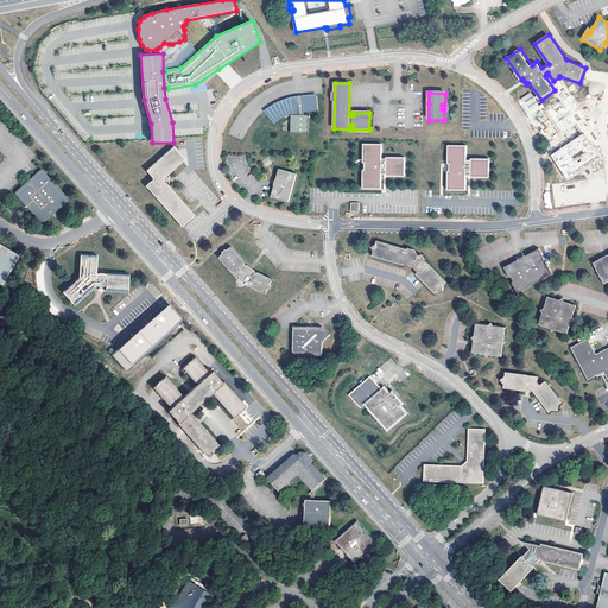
[(531,112),(539,106),(530,93),(521,99),(531,112)]
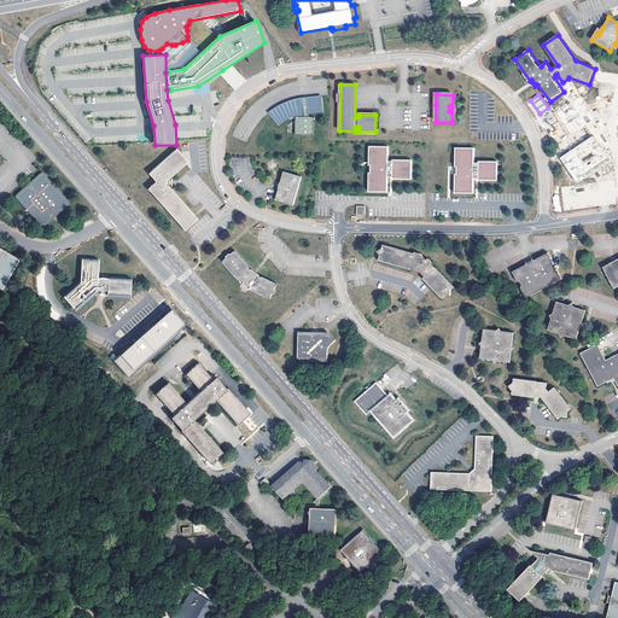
[(278,105),(270,110),(280,122),(281,121),(284,120),(286,118),(289,118),(291,117),(295,117),(295,135),(313,134),(313,116),(308,116),(308,114),(322,112),(321,97),(308,98),(307,97),(304,97),(302,97),(302,98),(298,99),(293,99),(287,101),(281,104),(278,105)]
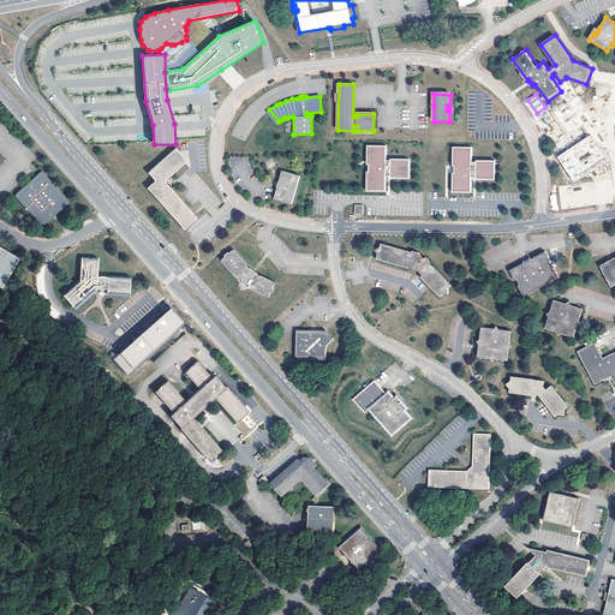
[(590,133),(556,155),(562,163),(560,167),(563,171),(567,171),(573,180),(584,173),(586,177),(586,172),(590,169),(592,168),(597,171),(595,166),(607,159),(599,149),(601,147),(598,143),(596,143),(590,133)]
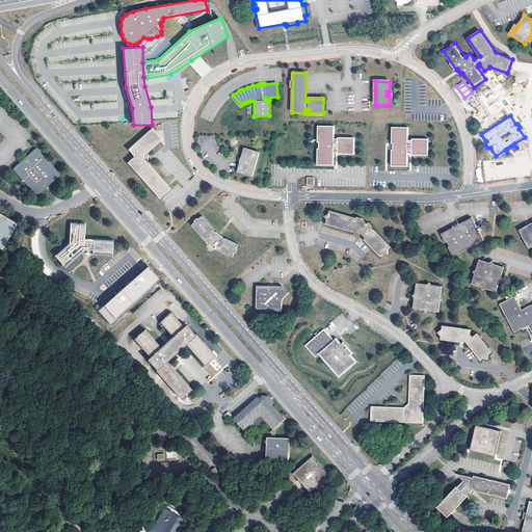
[(160,197),(173,187),(148,159),(147,156),(147,154),(164,138),(155,127),(123,154),(160,197)]
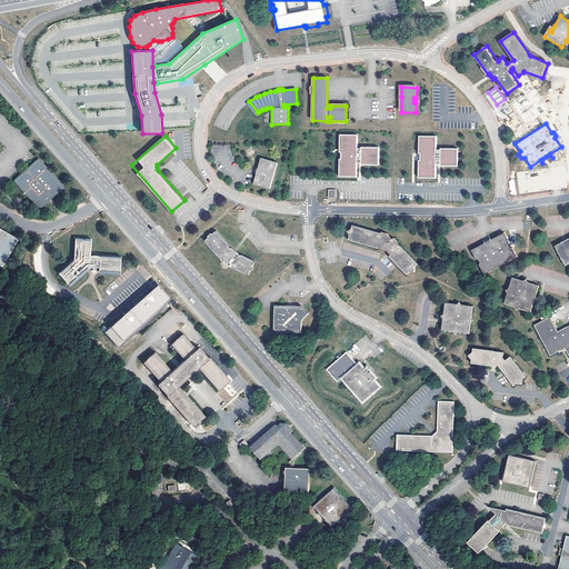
[(358,136),(340,136),(340,152),(341,152),(341,160),(340,160),(339,177),(357,178),(357,163),(359,163),(361,163),(361,166),(379,166),(379,149),(361,148),(361,149),(357,149),(358,136)]
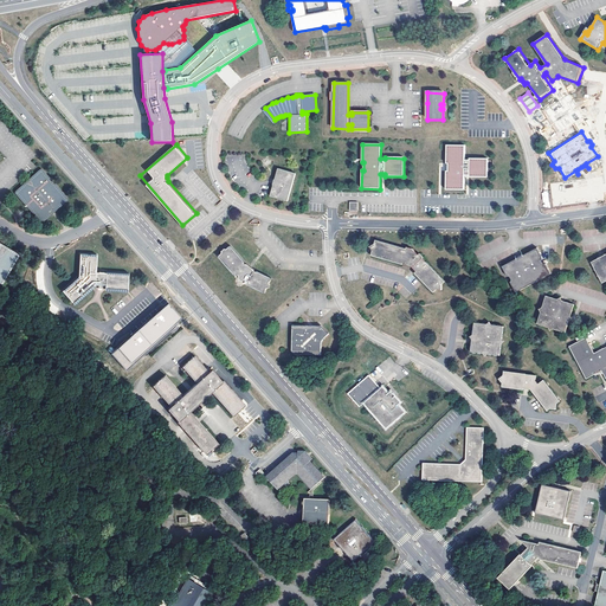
[(465,147),(446,147),(446,165),(447,165),(447,172),(446,172),(445,191),(464,191),(464,176),(468,176),(469,176),(469,179),(488,179),(488,161),(470,160),(469,161),(465,161),(465,147)]
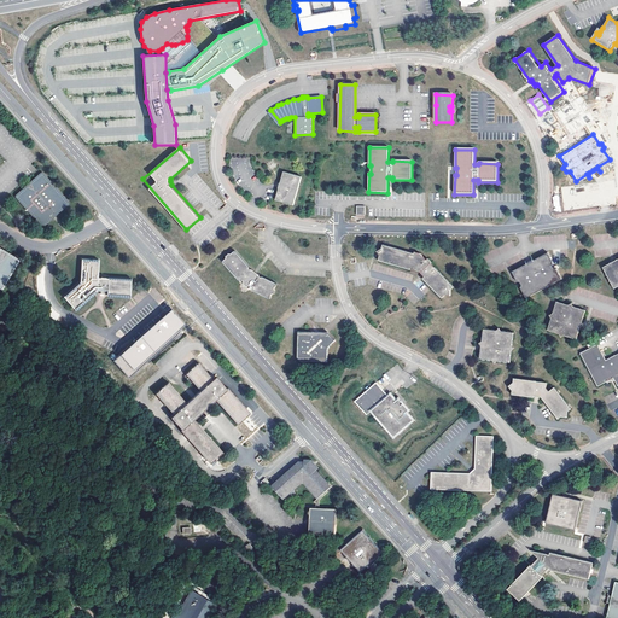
[(277,200),(295,205),(302,178),(284,173),(280,186),(277,200)]
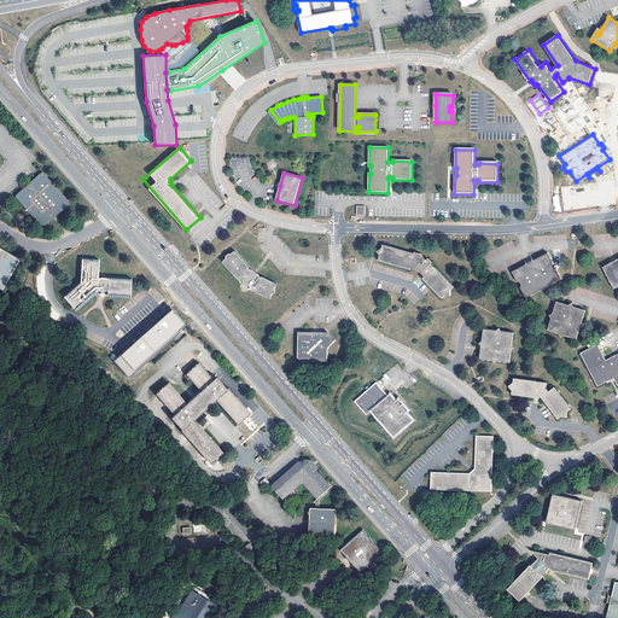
[(31,184),(17,197),(42,225),(53,215),(68,203),(41,174),(31,184)]
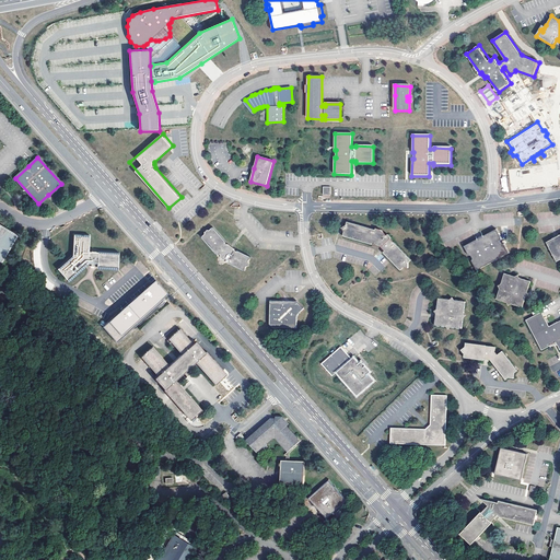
[(19,234),(0,223),(0,260),(2,261),(19,234)]
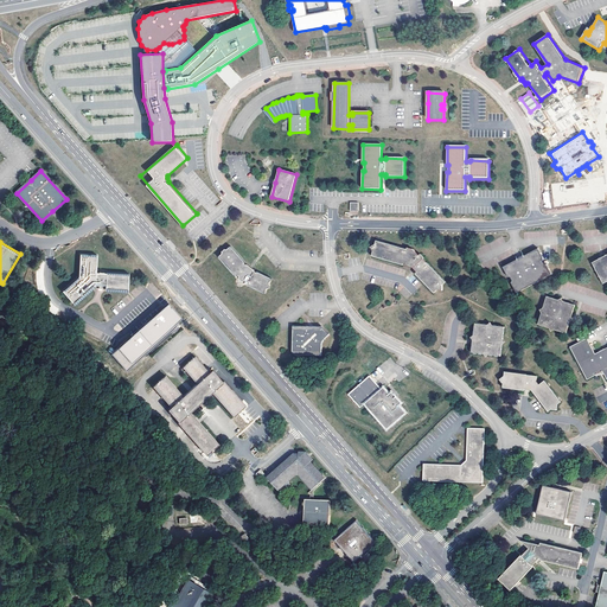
[(375,243),(375,248),(370,249),(372,254),(371,259),(396,264),(397,262),(400,262),(415,270),(417,272),(415,276),(434,294),(436,291),(441,292),(442,286),(446,282),(426,263),(423,260),(426,259),(421,255),(413,250),(407,249),(407,250),(402,249),(375,243)]
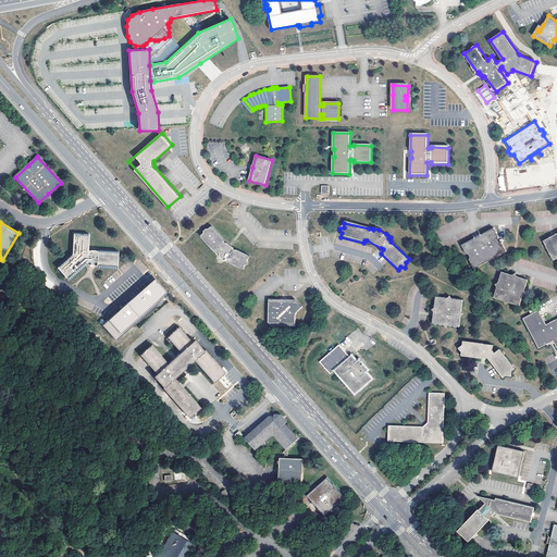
[(205,231),(202,233),(202,235),(198,238),(215,257),(218,256),(219,256),(219,257),(219,258),(219,259),(220,259),(220,260),(221,260),(222,260),(223,260),(224,260),(223,263),(242,272),(244,267),(246,267),(247,264),(246,262),(248,258),(235,251),(234,252),(232,251),(232,250),(229,247),(225,245),(225,246),(222,244),(223,243),(210,227),(207,231),(205,231)]
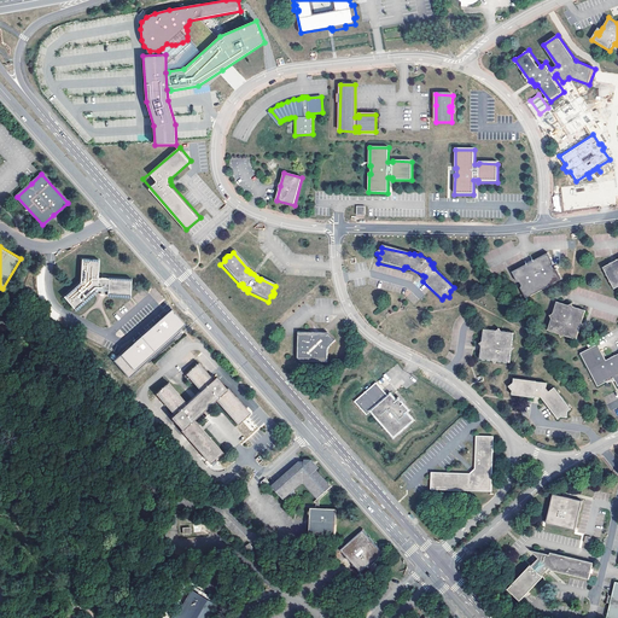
[(523,286),(520,290),(525,299),(563,280),(558,270),(554,270),(552,266),(553,263),(548,254),(534,262),(535,264),(528,267),(526,264),(512,273),(517,283),(520,283),(523,286)]
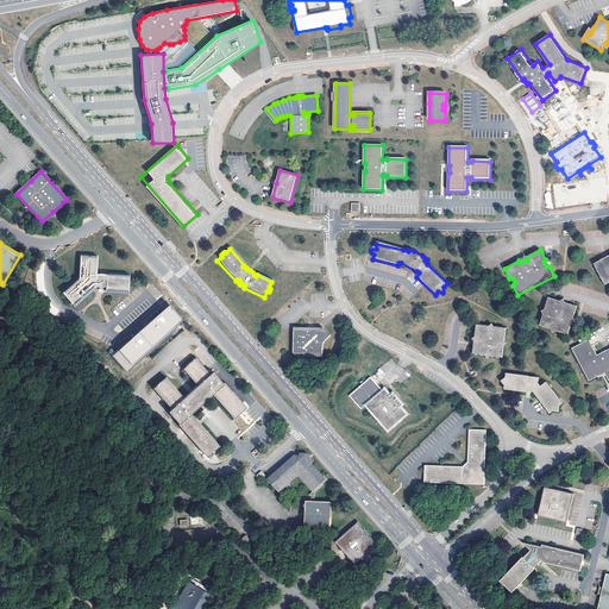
[(99,257),(82,256),(80,277),(67,290),(76,301),(95,284),(98,287),(101,287),(106,287),(108,289),(127,290),(129,275),(110,272),(110,269),(98,268),(99,257)]
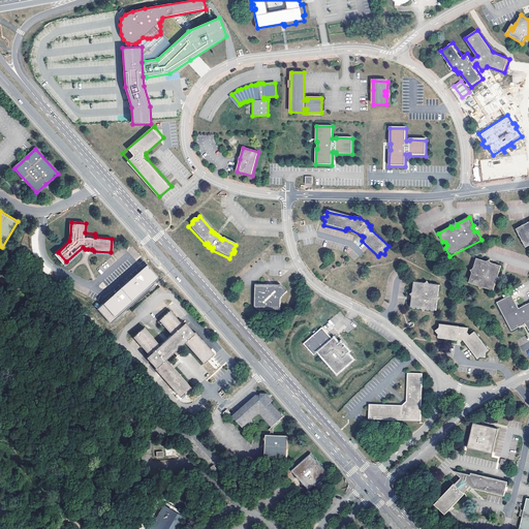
[(528,222),(517,229),(526,248),(528,246),(528,222)]
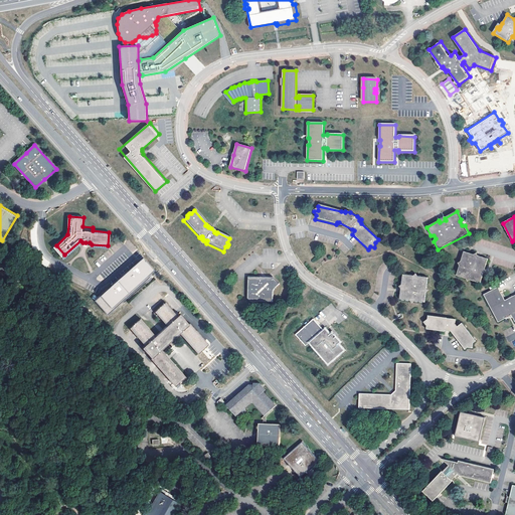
[(148,267),(134,249),(86,289),(100,306),(148,267)]
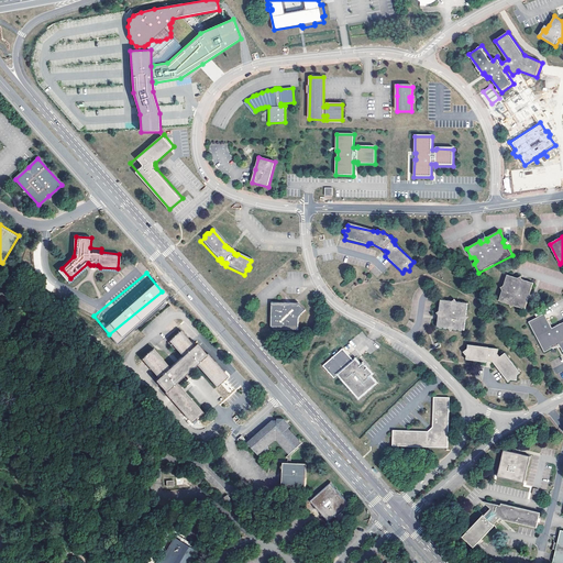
[(506,276),(503,287),(499,288),(501,291),(498,301),(508,305),(510,309),(515,307),(525,310),(528,299),(531,298),(529,295),(532,285),(522,282),(521,280),(520,278),(518,279),(506,276)]
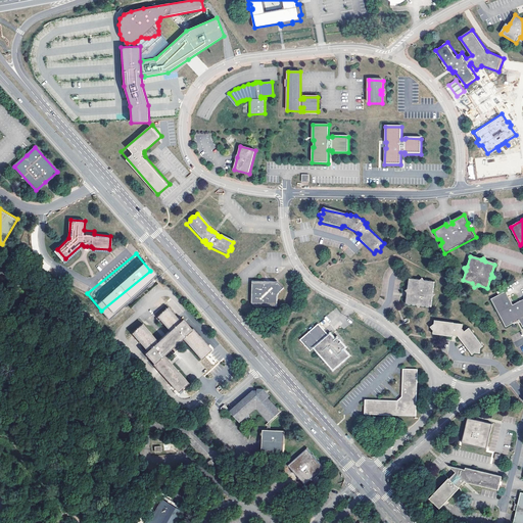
[(434,294),(432,292),(433,282),(424,281),(421,278),(419,280),(408,279),(407,289),(403,291),(405,293),(406,294),(405,304),(416,305),(417,307),(420,306),(430,307),(432,296),(434,294)]
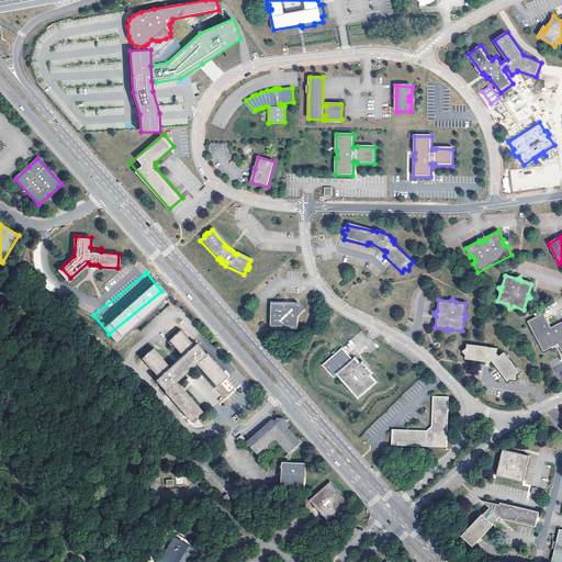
[(291,305),(290,304),(269,303),(270,327),(272,330),(296,332),(298,318),(299,317),(300,315),(303,311),(298,304),(295,304),(294,306),(292,306),(291,305)]
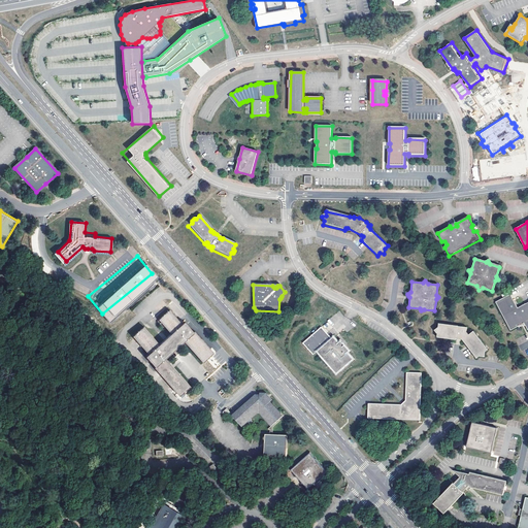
[(527,303),(518,309),(510,295),(496,303),(510,331),(525,324),(527,330),(527,303)]
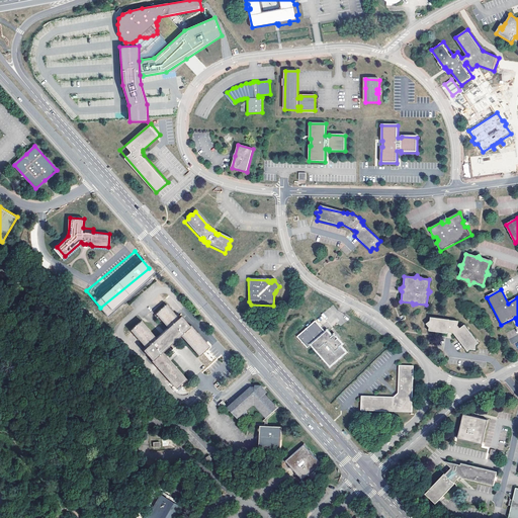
[(197,353),(207,344),(188,324),(187,325),(179,316),(176,319),(164,305),(155,313),(167,326),(154,338),(139,322),(130,330),(138,339),(145,346),(143,348),(150,357),(149,358),(175,387),(184,379),(158,350),(170,340),(178,332),(197,353)]
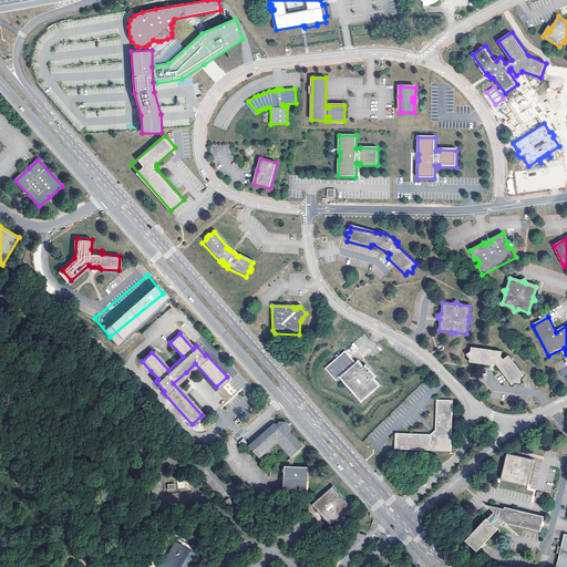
[(501,352),(471,348),(470,352),(466,354),(470,359),(468,362),(488,366),(488,364),(492,364),(495,366),(501,371),(506,380),(511,385),(514,382),(519,383),(519,379),(523,375),(507,356),(503,360),(500,358),(501,352)]
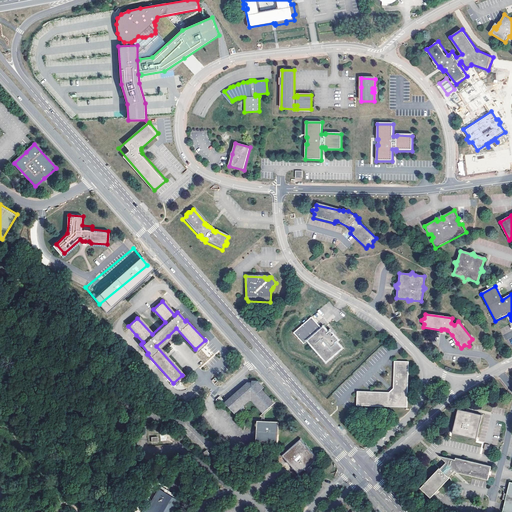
[(312,317),(293,333),(304,345),(307,341),(326,362),(342,348),(337,342),(338,339),(330,331),(328,332),(323,327),(322,328),(312,317)]
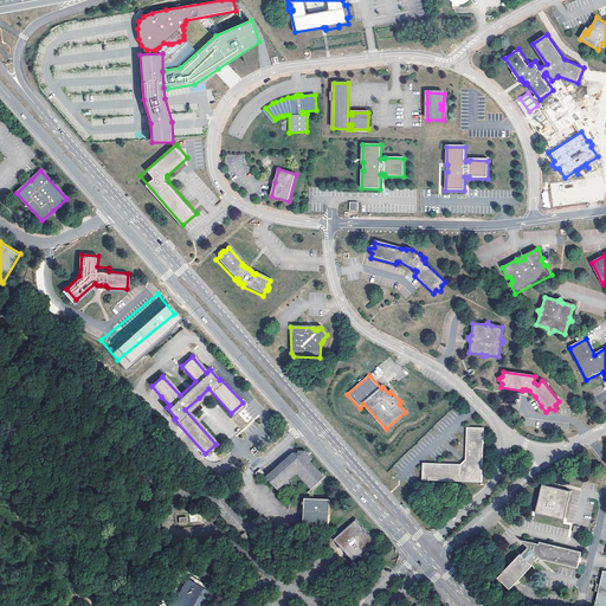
[(463,464),(459,464),(423,464),(423,481),(482,483),(482,429),(466,429),(465,461),(465,464),(463,464)]
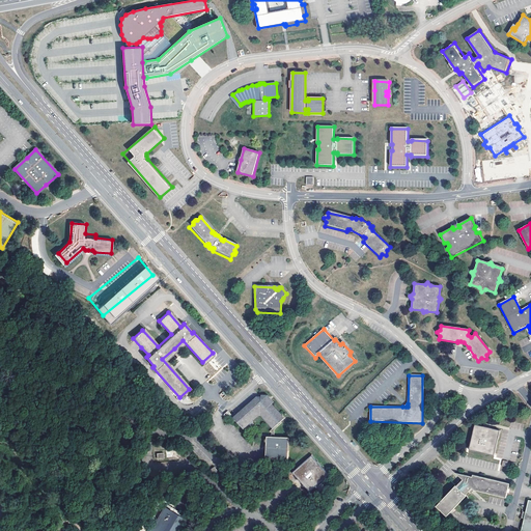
[(279,420),(268,406),(269,404),(266,401),(264,399),(258,398),(258,400),(253,400),(235,416),(245,426),(249,431),(253,427),(249,422),(257,415),(269,428),(266,431),(267,432),(268,432),(268,438),(264,438),(264,439),(263,440),(262,441),(263,445),(264,459),(273,459),(286,458),(286,450),(284,437),(277,437),(271,437),(271,430),(279,423),(277,421),(279,420)]
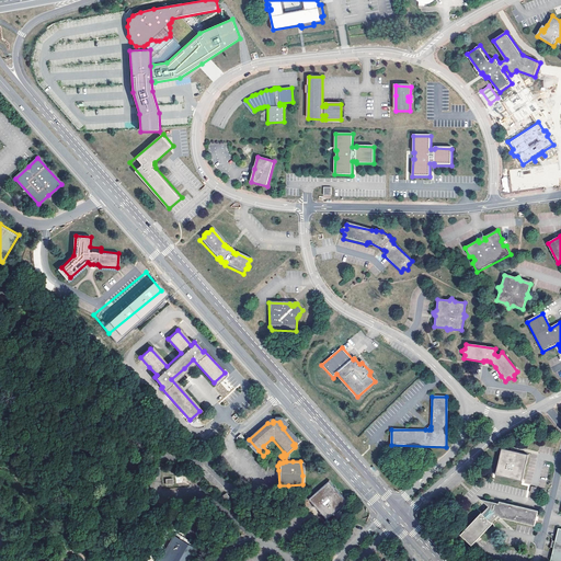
[(522,481),(528,455),(515,451),(502,448),(495,474),(522,481)]
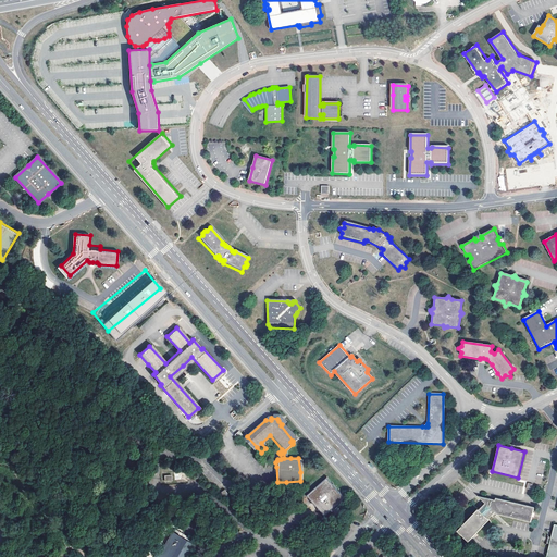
[(326,482),(308,498),(324,518),(334,509),(344,500),(326,482)]
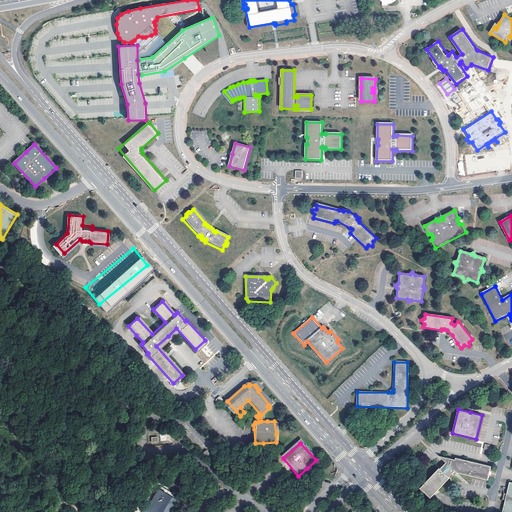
[(488,479),(491,465),(456,458),(455,460),(439,456),(446,459),(443,462),(444,463),(419,483),(428,495),(450,478),(449,476),(452,474),(454,476),(456,474),(458,473),(488,479)]
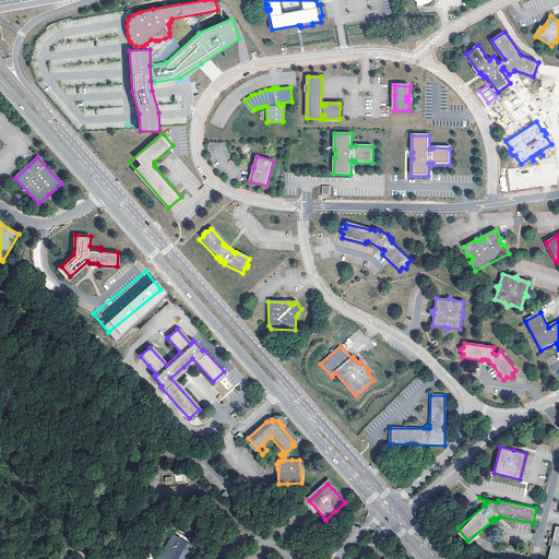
[(558,558),(558,524),(557,524),(554,537),(551,537),(550,544),(551,544),(548,557),(558,558)]
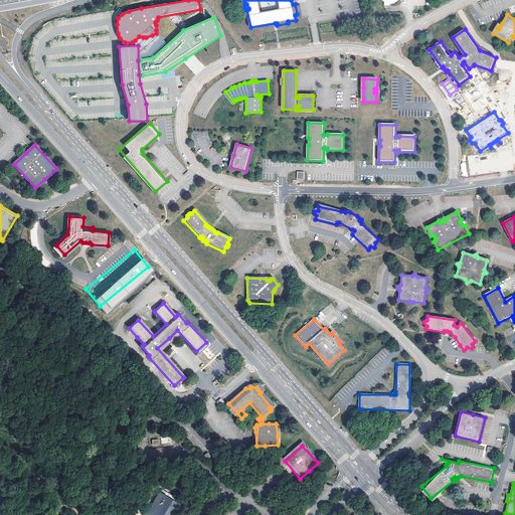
[(148,513),(146,514),(171,514),(181,500),(163,489),(154,503),(152,502),(148,508),(150,509),(149,511),(144,508),(143,507),(141,509),(143,510),(148,513)]
